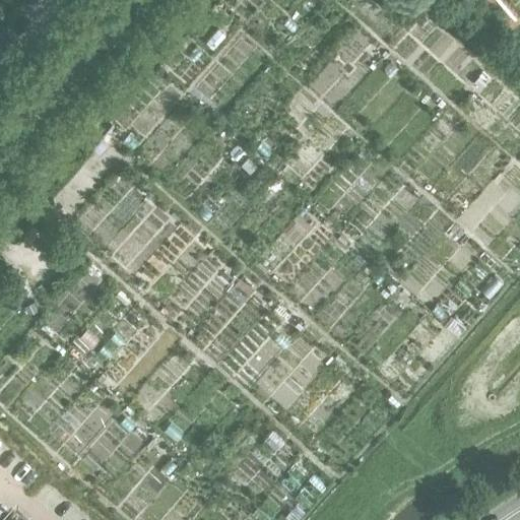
[(392,77),(399,70),(391,62),(384,69),(392,77)]
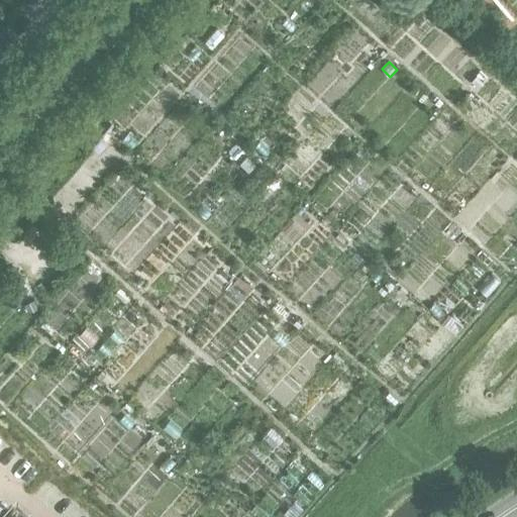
[(479,88),(489,77),(481,70),(471,81),(479,88)]
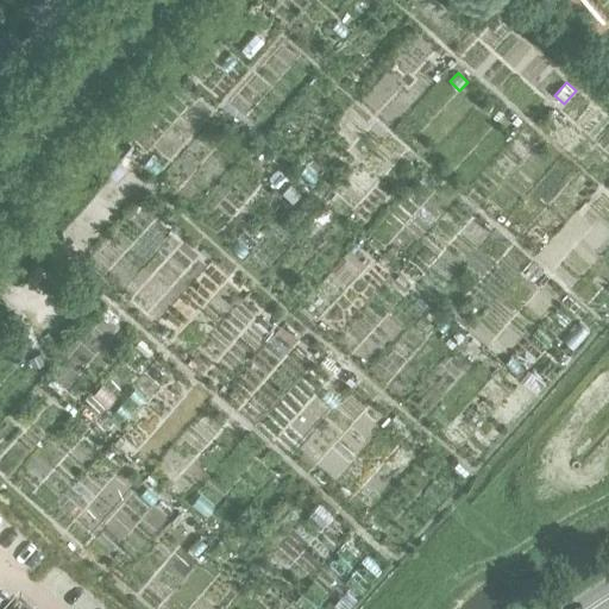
[(293,203),(301,195),(290,184),(282,193),(293,203)]
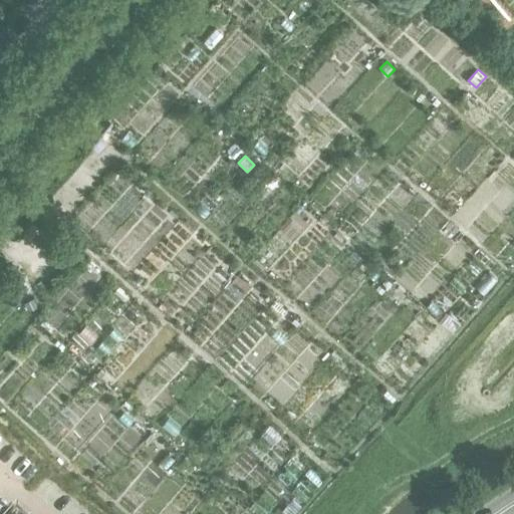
[(89,271),(95,265),(88,259),(82,265),(89,271)]
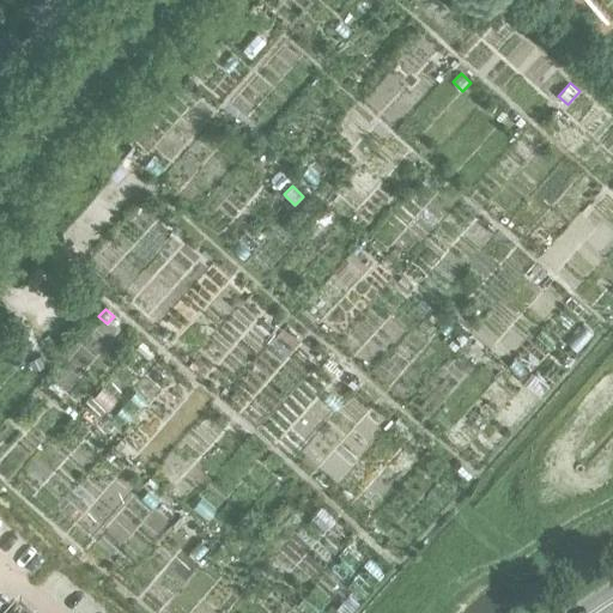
[(149,360),(153,354),(140,344),(135,349),(149,360)]
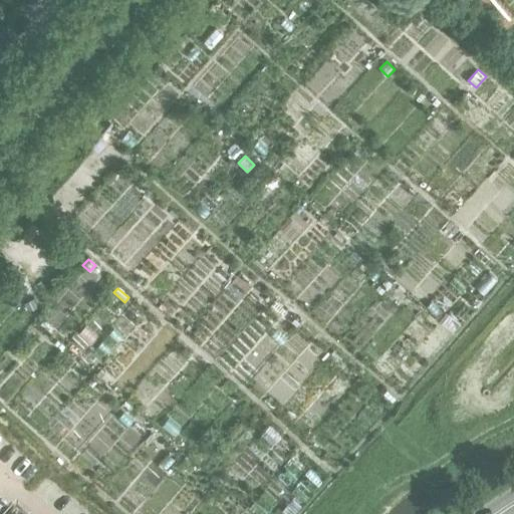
[(38,307),(34,297),(23,302),(27,312),(38,307)]
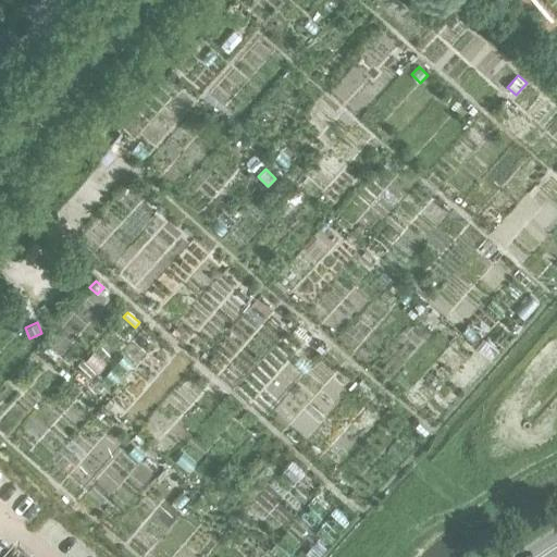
[(153,472),(157,468),(147,459),(144,462),(153,472)]
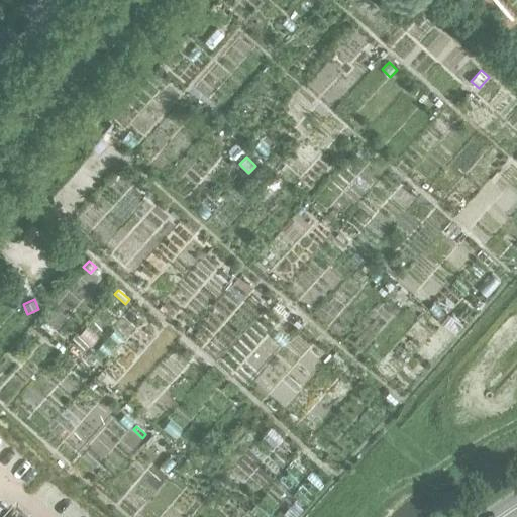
[(171,469),(177,463),(172,459),(167,464),(171,469)]
